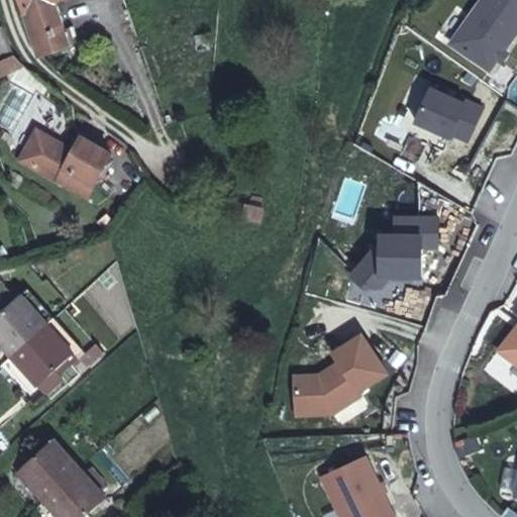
[(19,0),(39,56),(69,46),(58,3),(67,0),(19,0)]
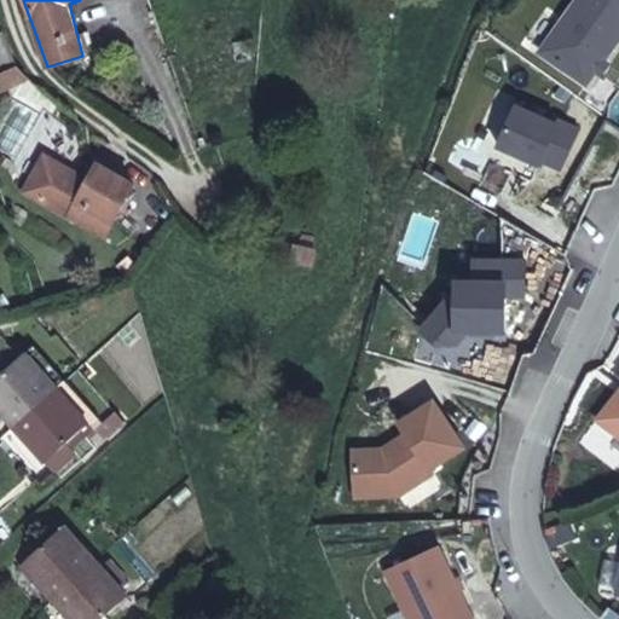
[(618,0),(580,0),(542,56),(586,87),(595,74),(602,65),(618,40),(618,0)]
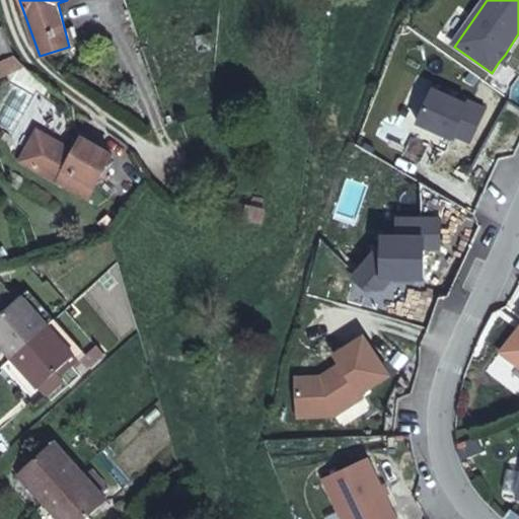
[(0,66),(12,62),(13,62),(3,32),(0,33),(0,66)]
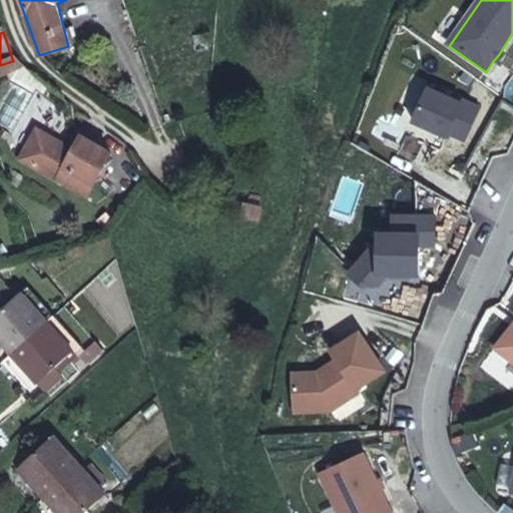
[(498,64),(503,57),(499,54),(493,61),(498,64)]
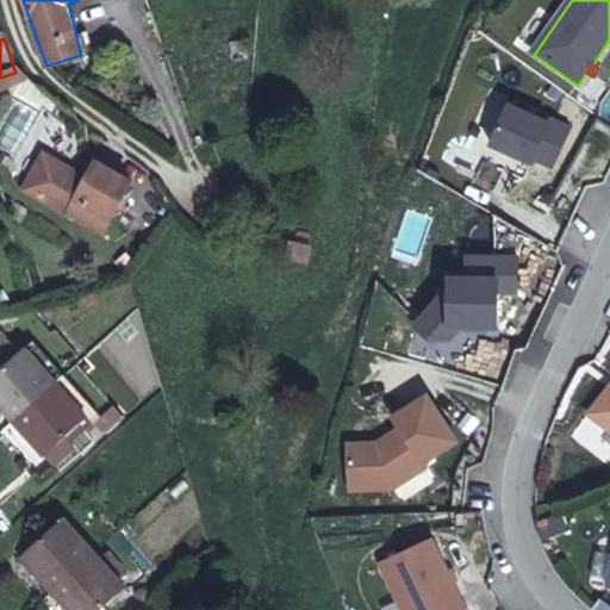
[(509,106),(491,145),(530,165),(533,161),(551,169),(570,129),(549,120),(548,124),(509,106)]
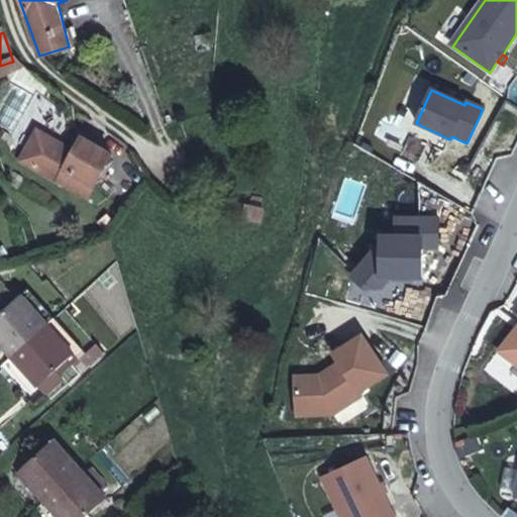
[(39,174),(76,193),(86,196),(93,185),(63,168),(72,151),(37,130),(18,162),(39,174)]
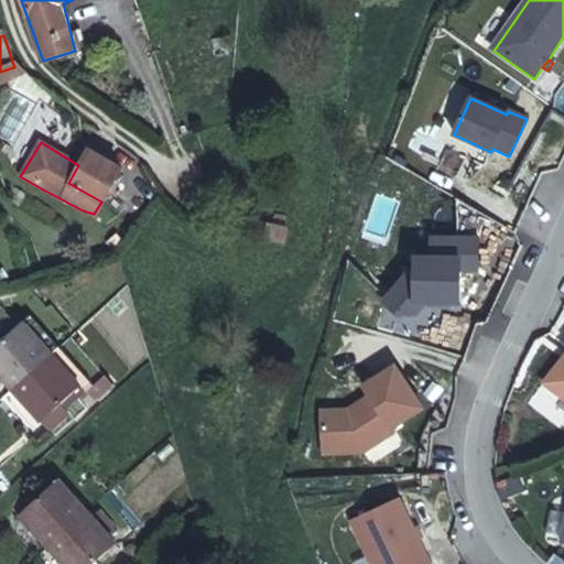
[(101,156),(89,149),(78,165),(68,183),(101,202),(121,169),(101,156)]
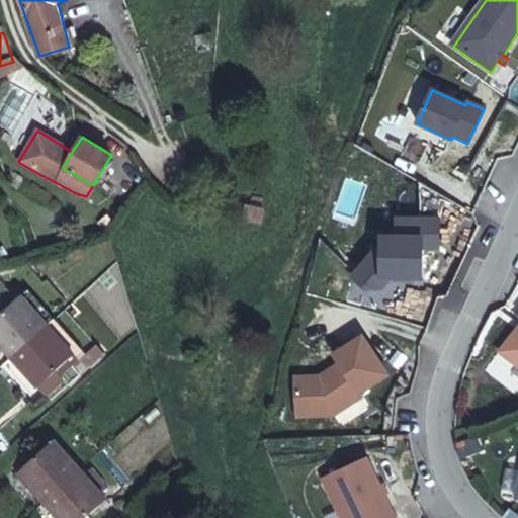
[(245,220),(264,224),(268,204),(249,200),(245,220)]
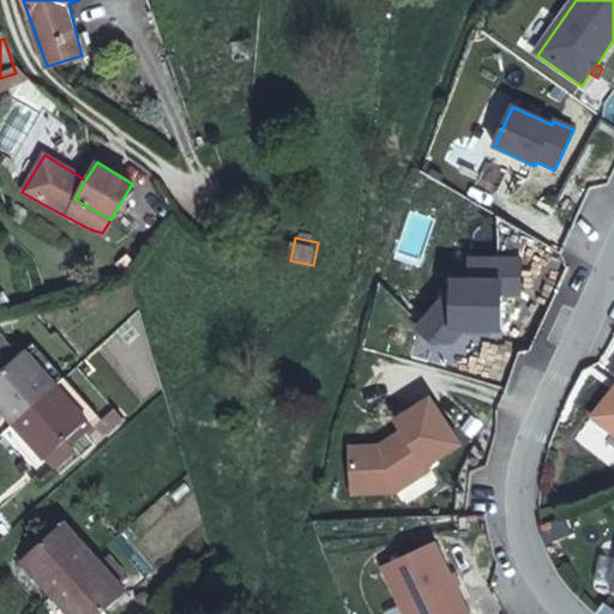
[(524,265),(473,262),(471,284),(456,283),(455,301),(447,300),(422,327),(438,343),(450,343),(462,330),(500,332),(503,298),(522,299),(524,265)]
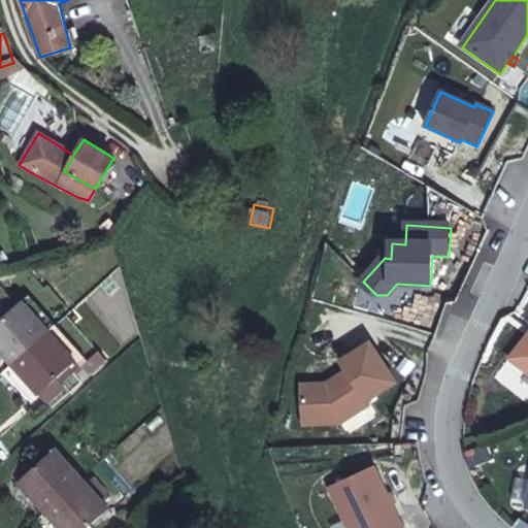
[(27,294),(19,300),(71,363),(54,381),(60,387),(87,361),(27,294)]
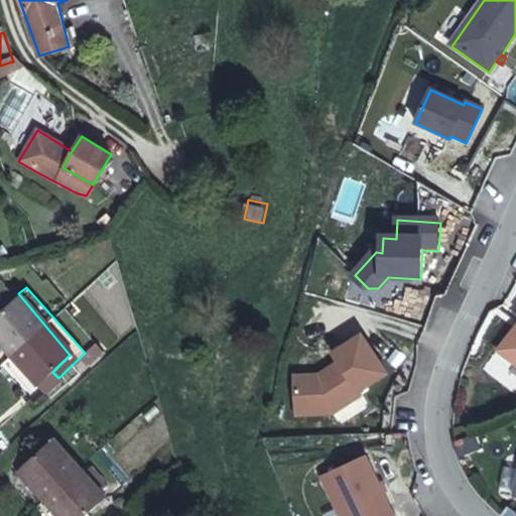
[(70,355),(18,293),(15,289),(0,304),(0,344),(42,395),(60,381),(58,378),(52,372),(70,355)]
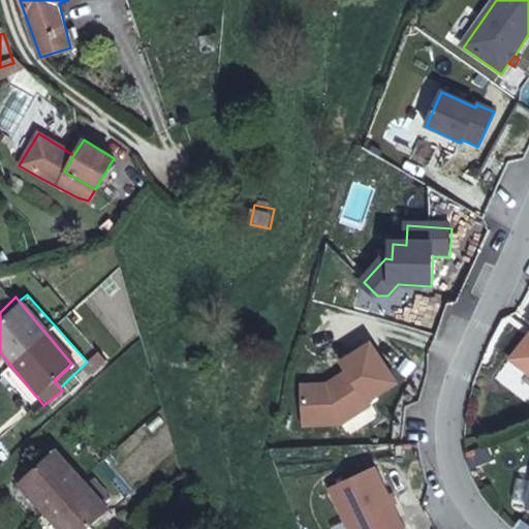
[(528,335),(509,360),(516,364),(528,346),(528,335)]
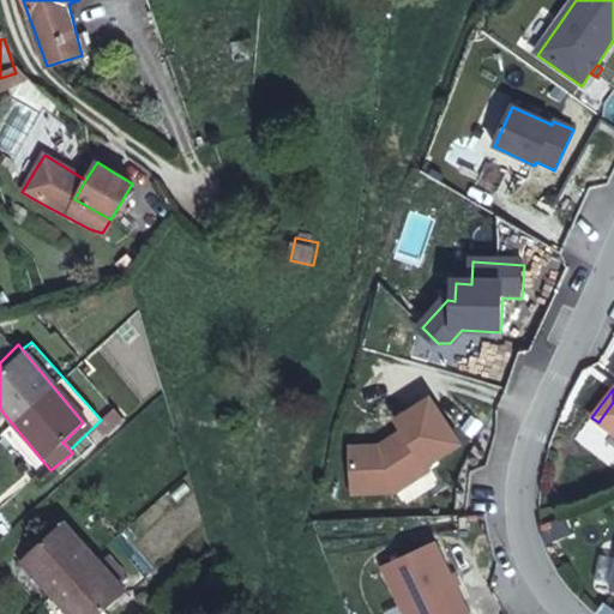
[(379,447),(350,449),(353,494),(395,493),(429,470),(427,467),(459,446),(429,399),(396,421),(403,432),(379,447)]
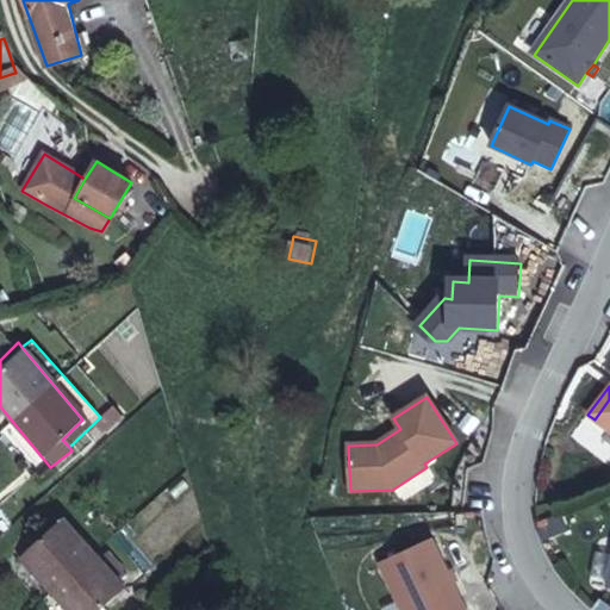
[(609,399),(595,419),(609,433),(609,399)]
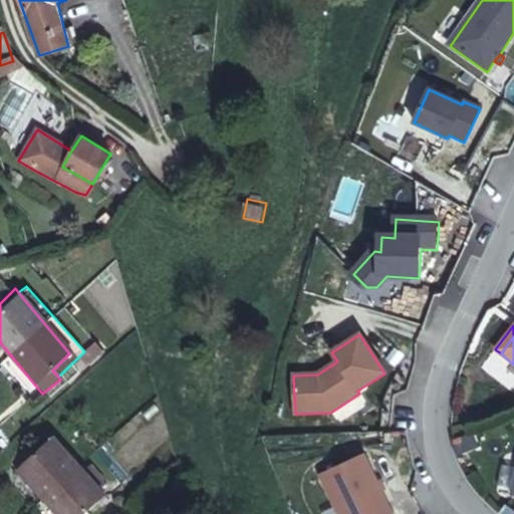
[(97,488),(84,473),(55,439),(21,469),(59,513),(87,513),(106,498),(97,488)]
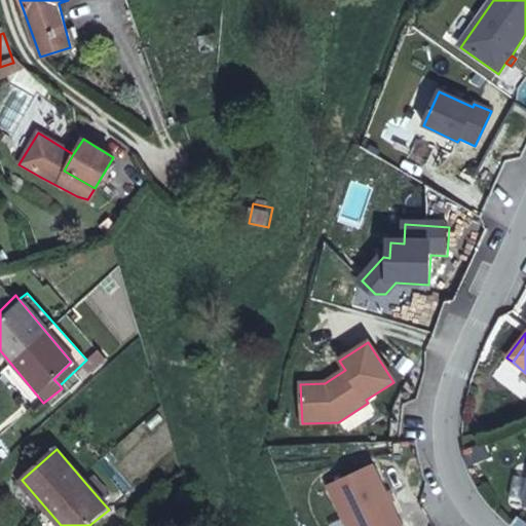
[(401,525),(372,464),(328,485),(343,518),(350,515),(353,522),(355,525),(401,525)]
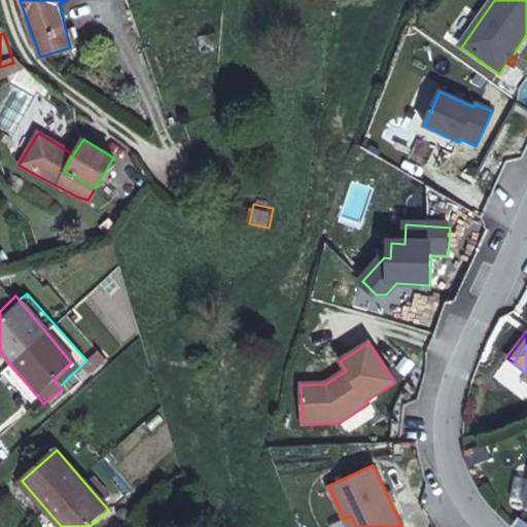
[(95,479),(86,485),(100,500),(107,493),(95,479)]
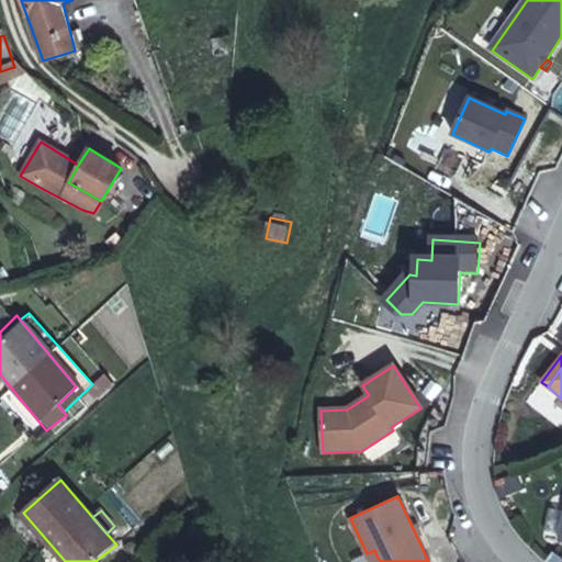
[(374,550),(367,553),(370,561),(378,558),(374,550)]
